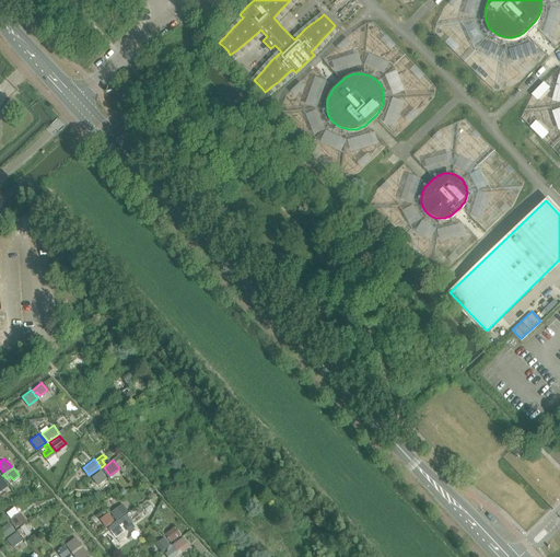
[(102,468),(92,475),(98,484),(107,477),(102,468)]
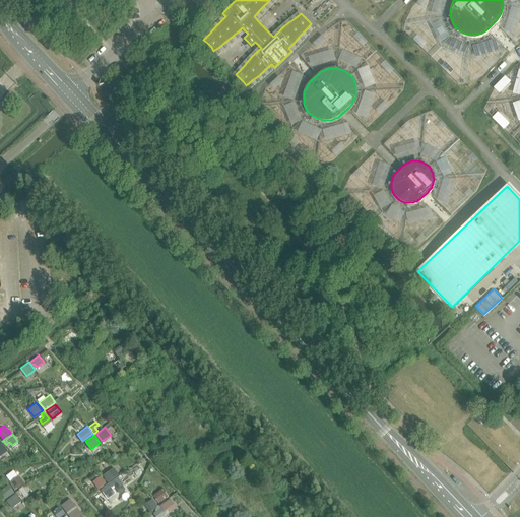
[(108,480),(119,472),(114,465),(103,473),(108,480)]
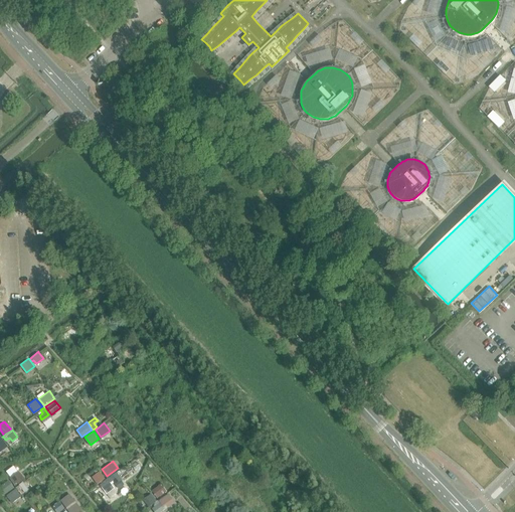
[(15,484),(25,477),(19,469),(9,476),(15,484)]
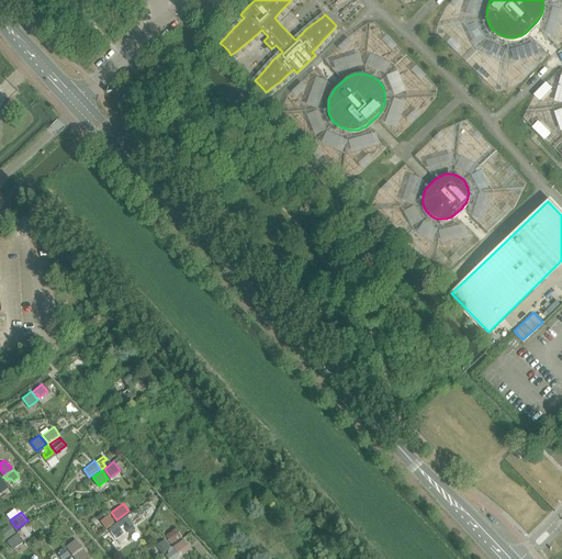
[(109,513),(101,518),(107,526),(114,521),(109,513)]
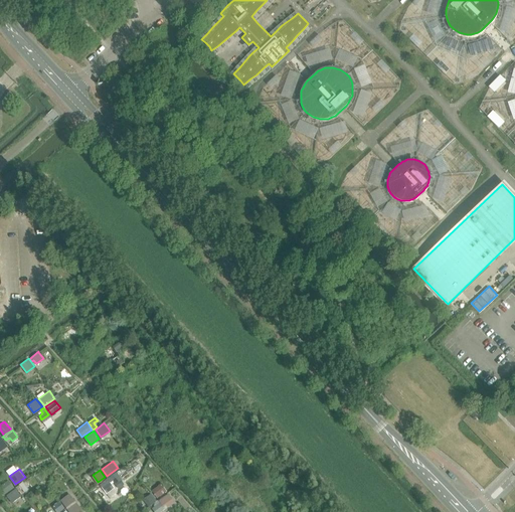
[(122,478),(117,471),(110,475),(110,476),(113,479),(116,483),(121,480),(122,478)]
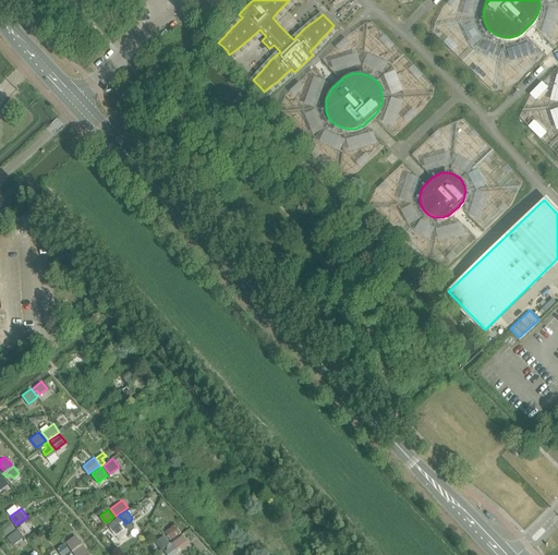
[(116,518),(112,521),(114,525),(119,520),(119,521),(122,519),(119,516),(116,518)]
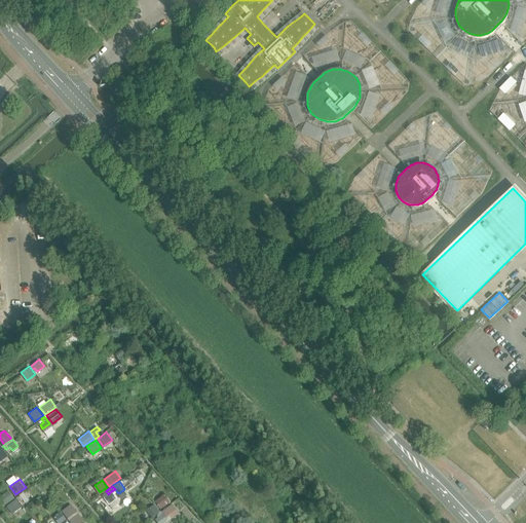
[(8,489),(0,494),(0,499),(3,505),(14,496),(8,489)]
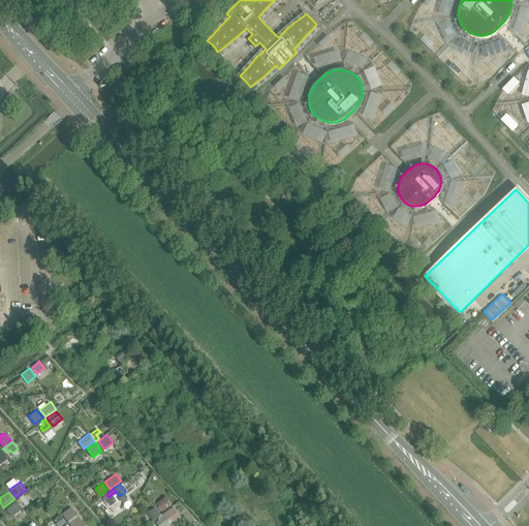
[(113,493),(109,497),(104,499),(110,506),(118,500),(113,494),(113,493)]
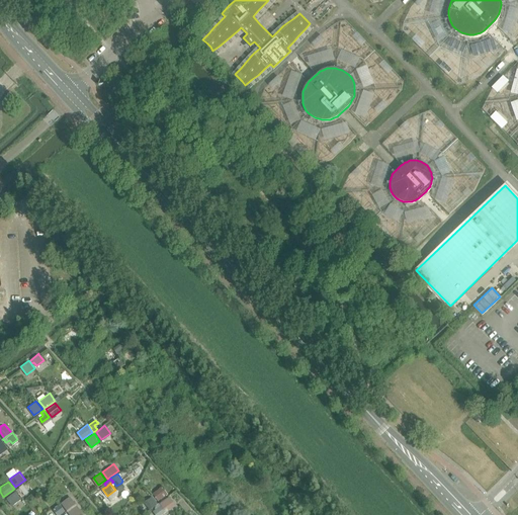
[(15,489),(18,493),(21,490),(24,494),(27,492),(22,485),(18,487),(15,489)]
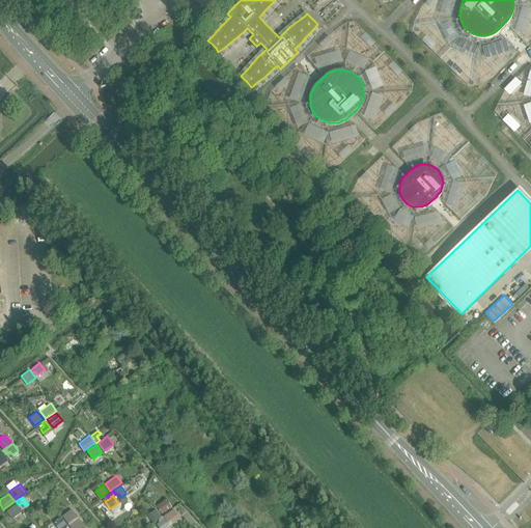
[(157,504),(162,512),(172,505),(166,497),(157,504)]
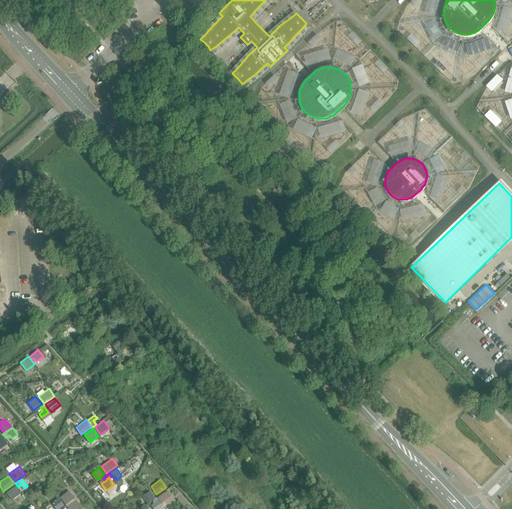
[(12,499),(21,492),(15,484),(6,491),(12,499)]
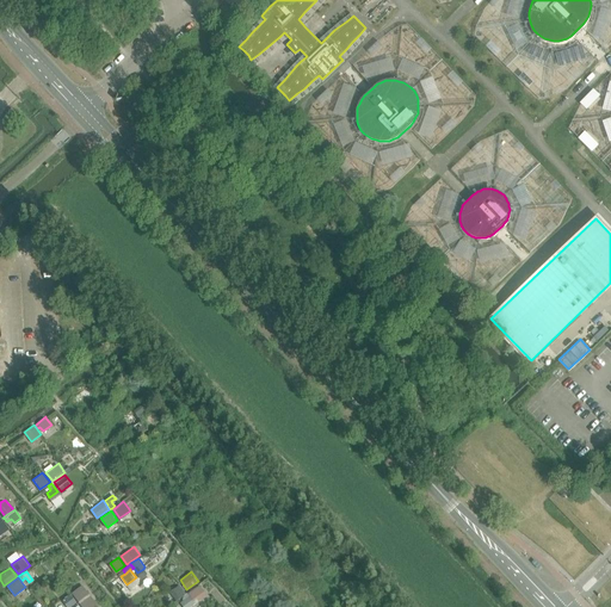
[(79,600),(90,593),(82,583),(72,592),(79,600)]
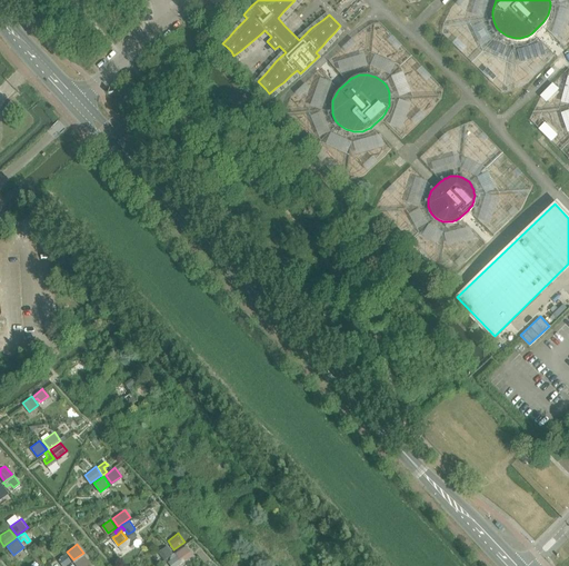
[(158,550),(165,558),(165,559),(170,555),(173,553),(173,552),(167,544),(158,550)]
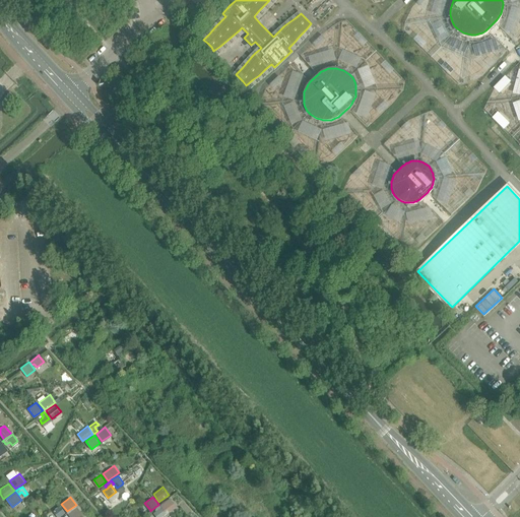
[(160,504),(167,513),(177,506),(170,497),(160,504)]
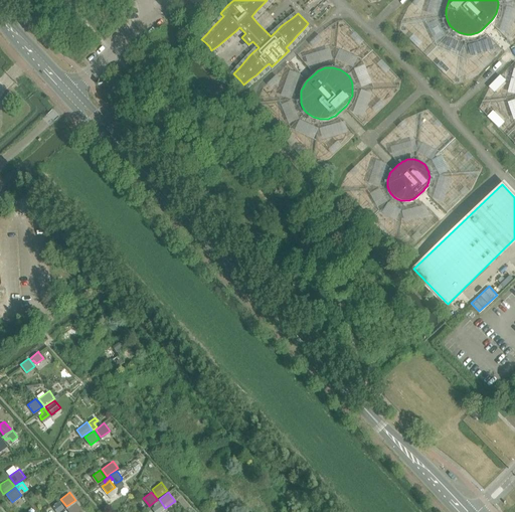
[(158,511),(165,508),(159,499),(158,498),(157,499),(157,500),(154,502),(155,503),(154,504),(155,505),(152,507),(155,511),(158,511)]
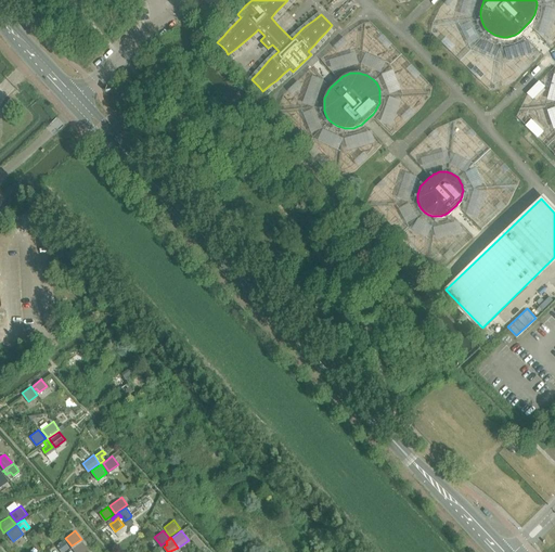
[(62,551),(69,547),(64,538),(56,544),(62,551)]
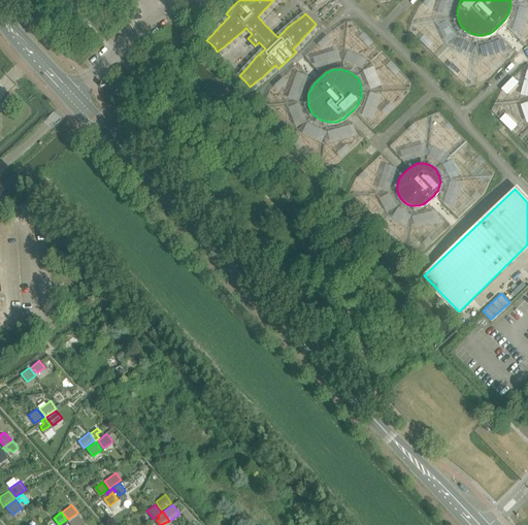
[(71,524),(78,524),(84,521),(78,514),(69,521),(71,524)]
